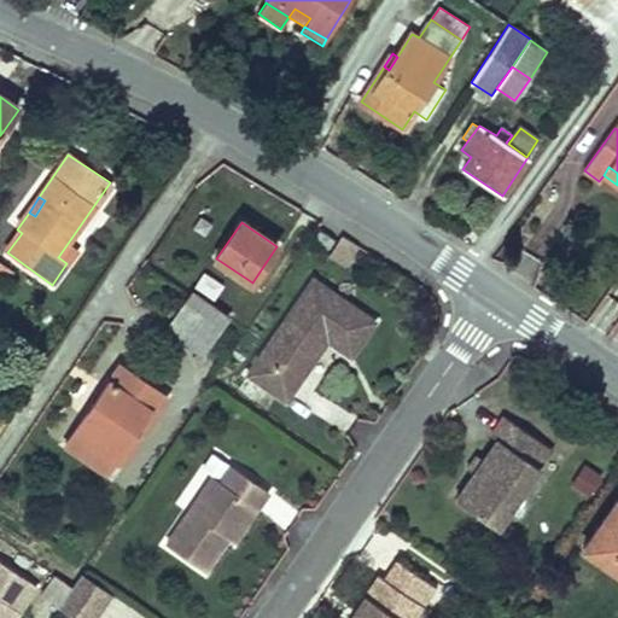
[(321,227),(315,238),(330,248),(337,238),(321,227)]
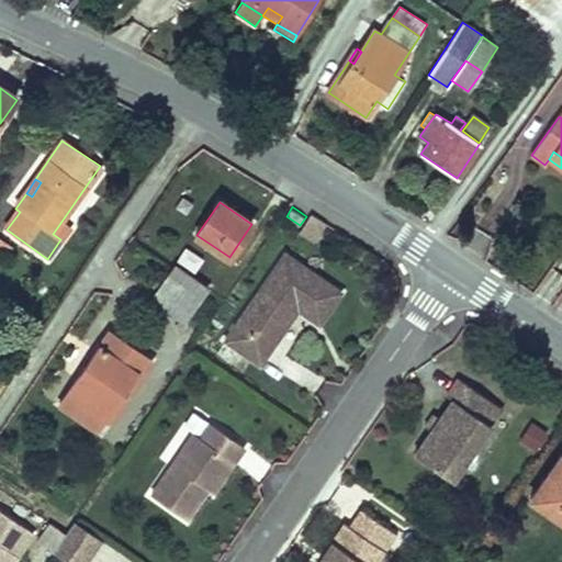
[(327,224),(312,214),(300,233),(315,242),(327,224)]
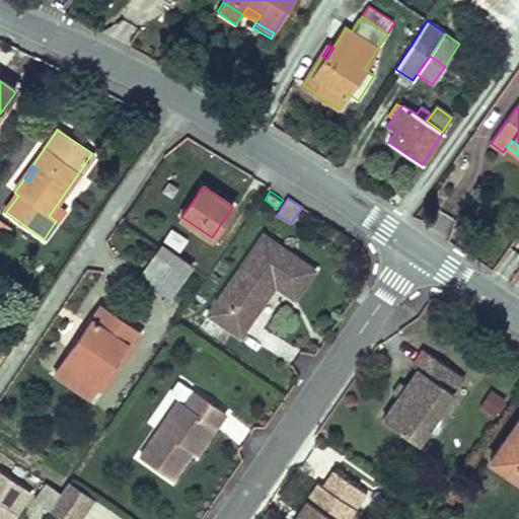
[(63,211),(56,206),(49,216),(56,221),(63,211)]
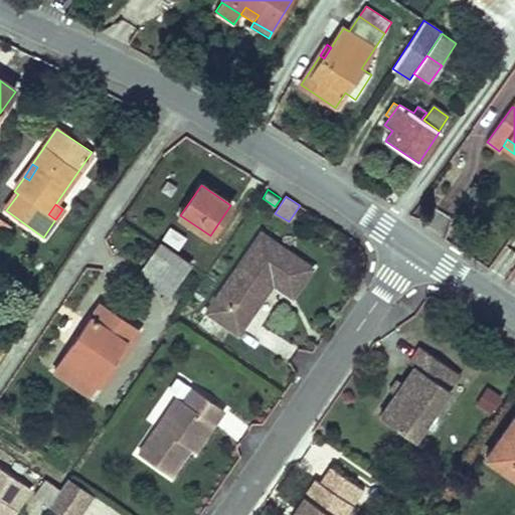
[(10,225),(0,218),(0,228),(6,232),(10,225)]
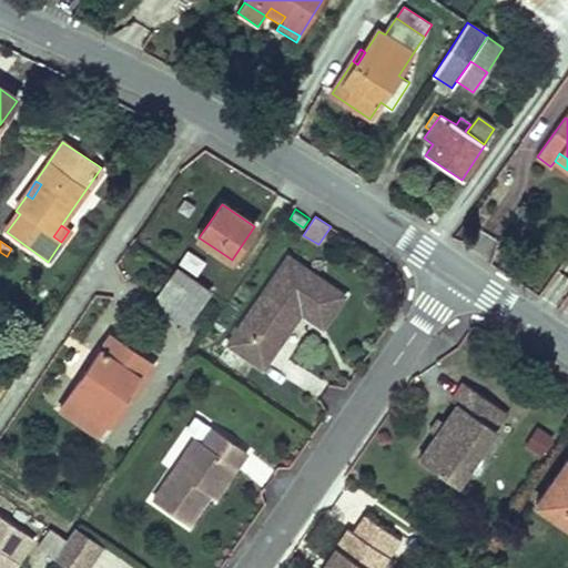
[(263,369),(297,318),(291,314),(297,305),(304,311),(326,325),(346,295),(288,256),(229,345),(263,369)]
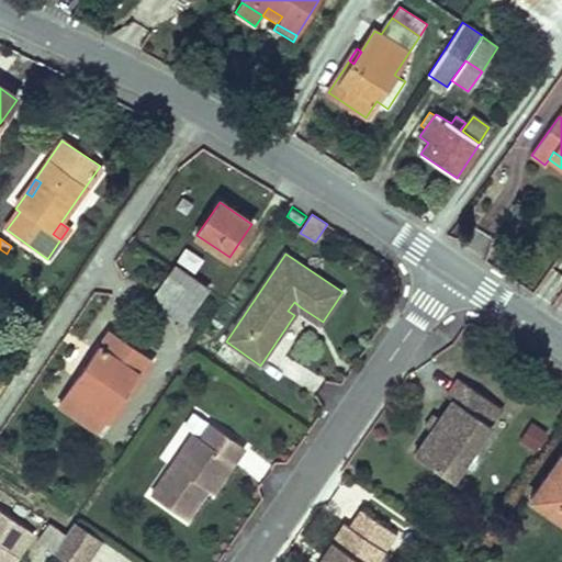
[(176,266),(150,302),(183,324),(208,289),(176,266)]
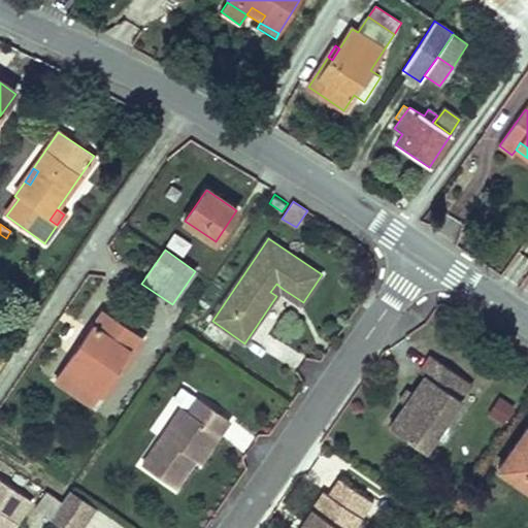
[(270,292),(276,296),(283,289),(276,284),(270,292)]
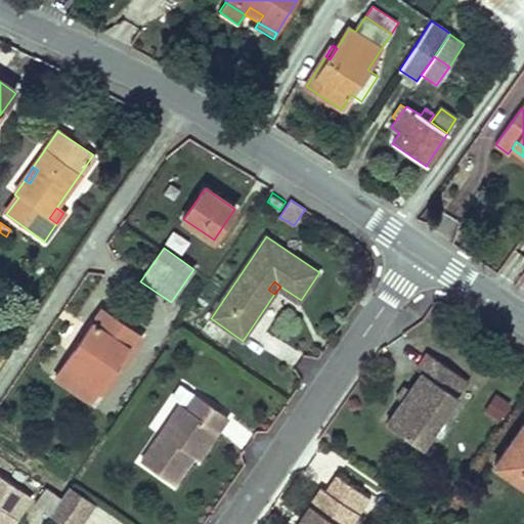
[(90,401),(98,389),(115,366),(119,369),(132,350),(128,347),(136,335),(101,310),(56,377),(90,401)]
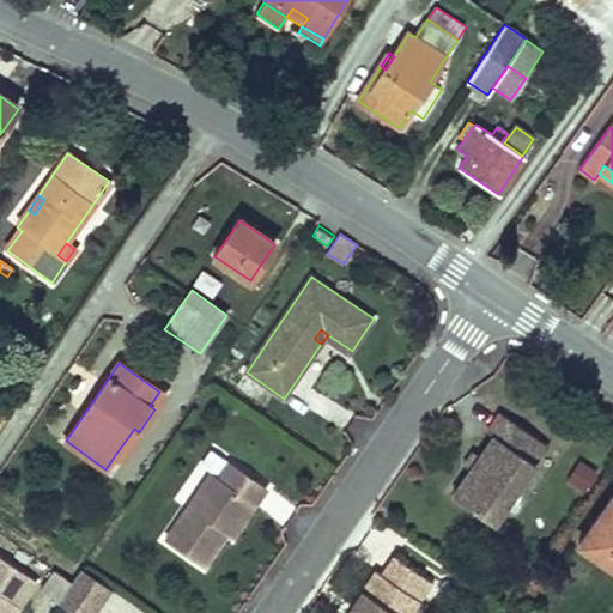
[(159,392),(150,406),(155,410),(165,395),(159,392)]
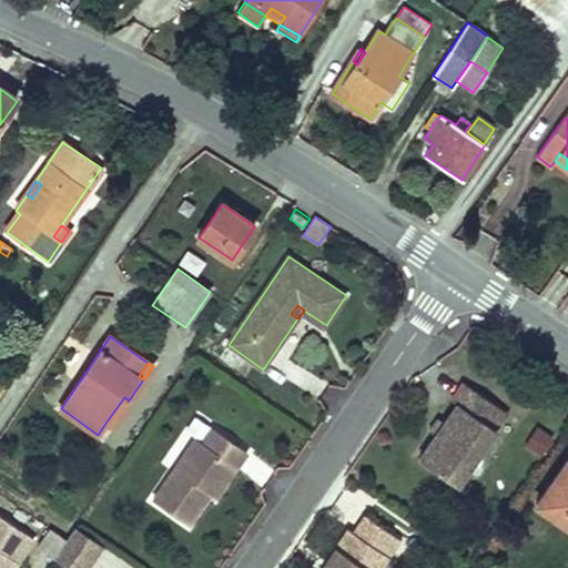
[(453,406),(415,462),(457,489),(459,485),(474,464),(494,435),(506,417),(459,385),(447,402),(453,406)]
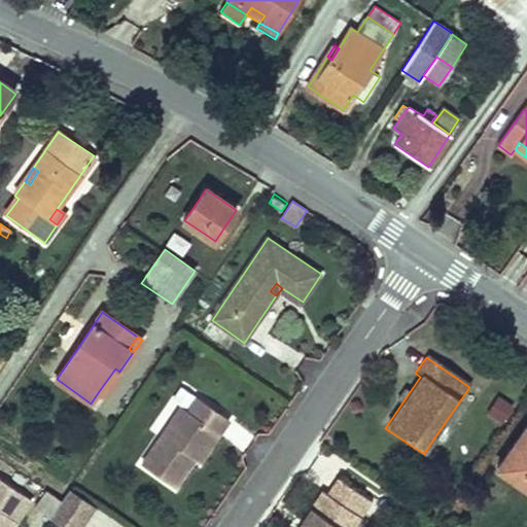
[(115,369),(99,391),(104,395),(119,372),(115,369)]
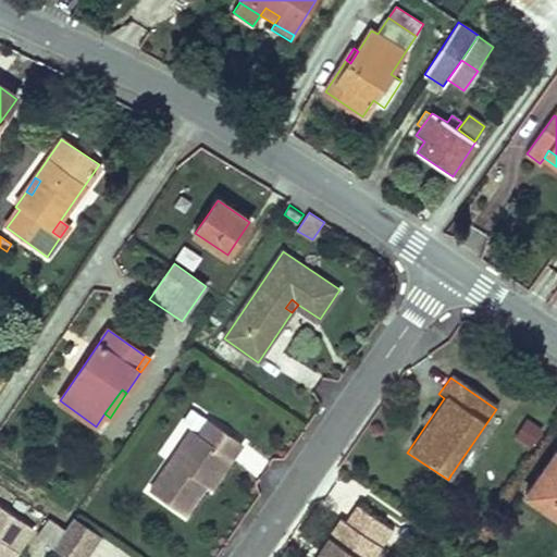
[(512,436),(529,448),(542,429),(525,417),(512,436)]
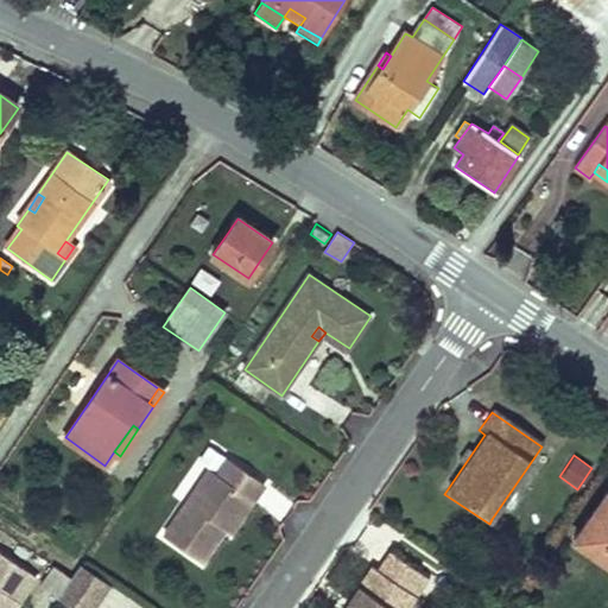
[(226,534),(226,533),(249,499),(254,504),(266,487),(227,462),(219,474),(211,469),(165,537),(204,564),(226,534)]
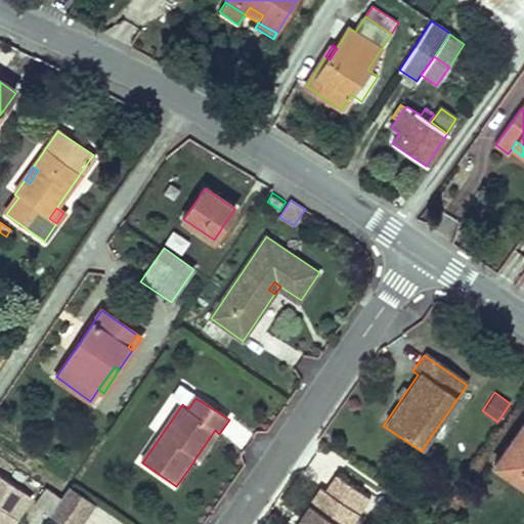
[(455,401),(437,428),(424,447),(436,456),(468,409),(455,401)]
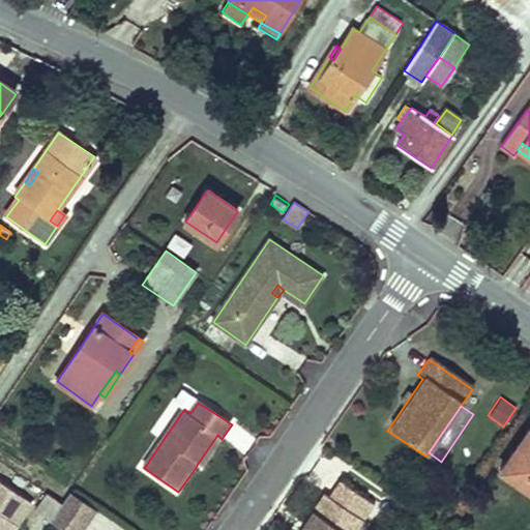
[(529,429),(502,470),(529,489),(529,429)]
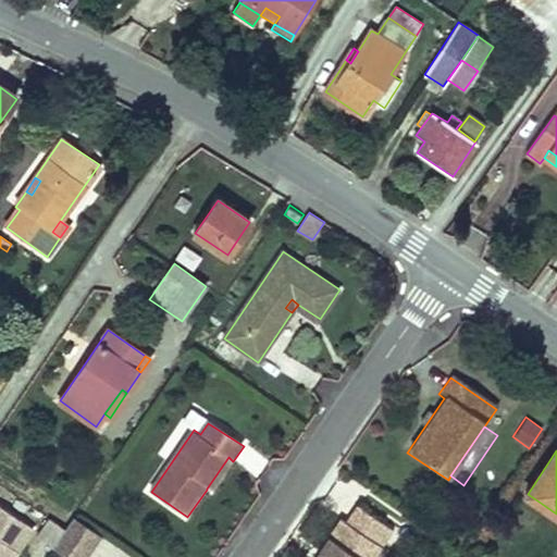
[(229,457),(207,489),(212,492),(233,461),(229,457)]
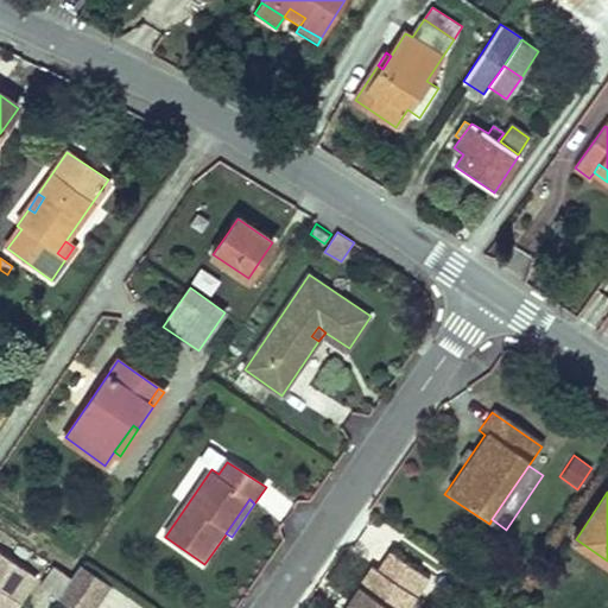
[(0,607),(18,607),(38,580),(0,553),(0,607)]
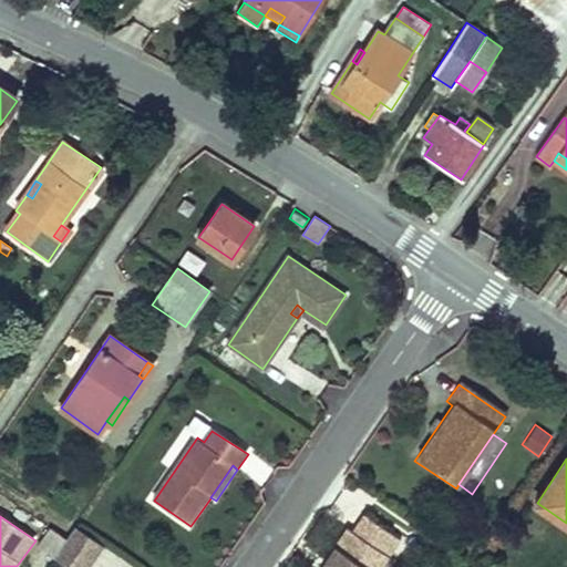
[(379,566),(397,543),(363,519),(352,535),(347,532),(322,566),(379,566)]
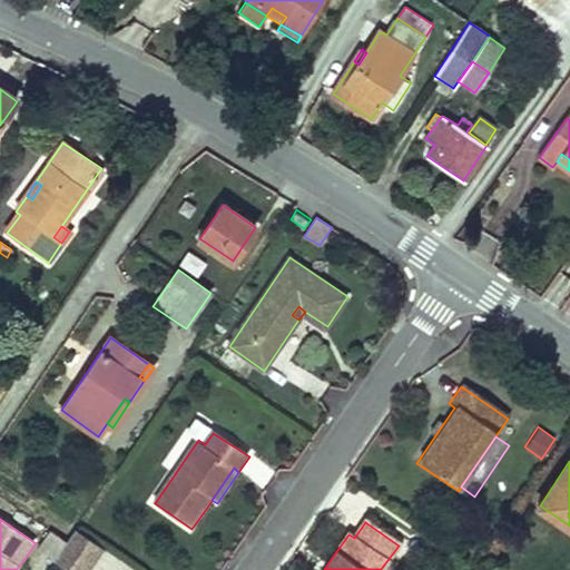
[(89,569),(102,550),(75,531),(66,543),(55,560),(68,569),(89,569)]
